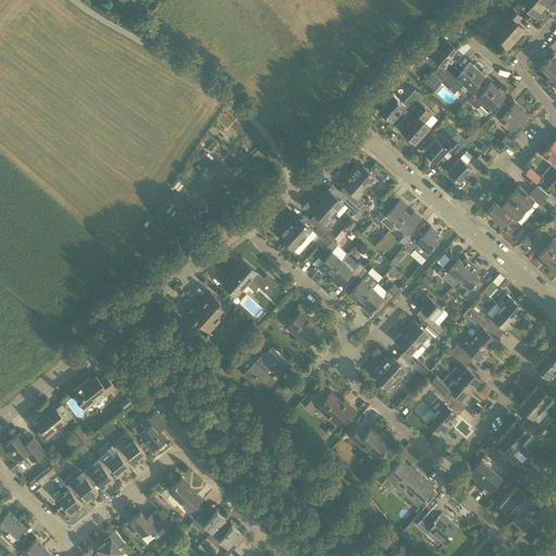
[(517,0),(512,7),(521,15),(527,9),(519,2),(517,0)]
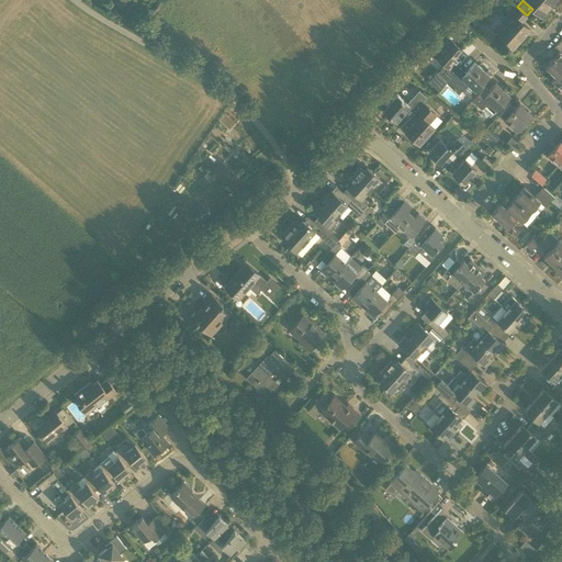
[(541,17),(554,0),(526,0),(525,2),(532,9),(541,17)]
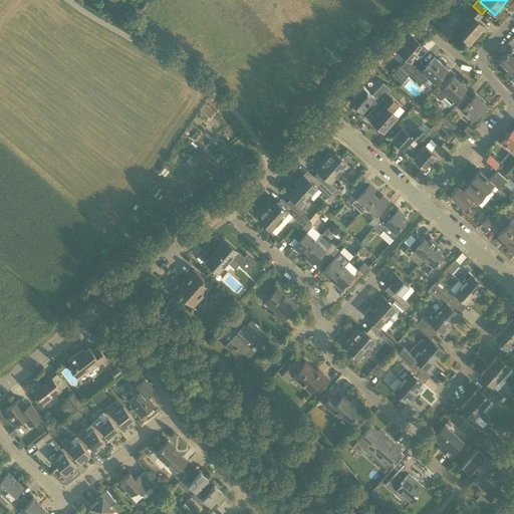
[(469,44),(481,30),(480,29),(483,24),(477,19),(482,14),(473,6),(472,5),(461,17),(464,19),(454,30),(469,44)]
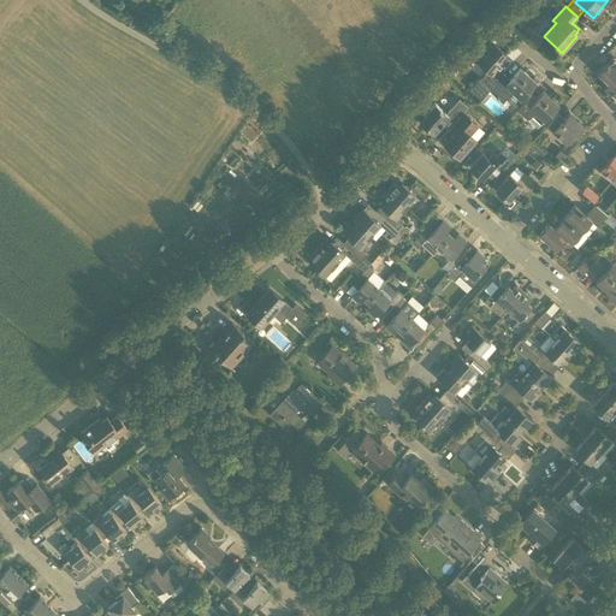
[(490,90),(504,73),(498,69),(503,63),(499,59),(505,53),(492,42),(477,60),(489,71),(480,81),(479,80),(471,89),(480,99),(489,89),(490,90)]
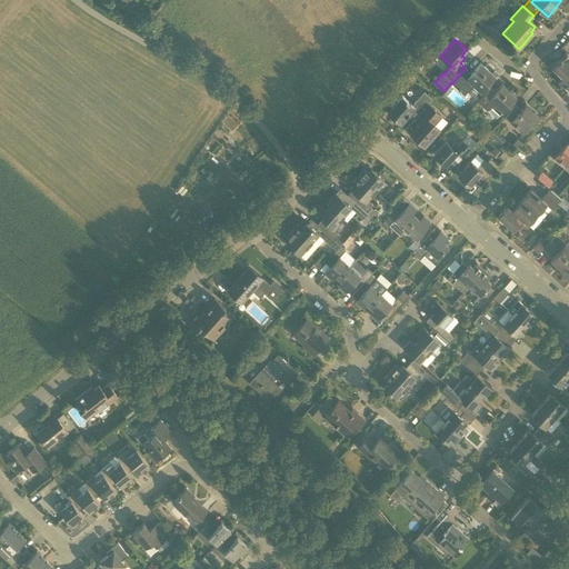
[(562,77),(568,69),(568,53),(566,52),(552,68),(562,77)]
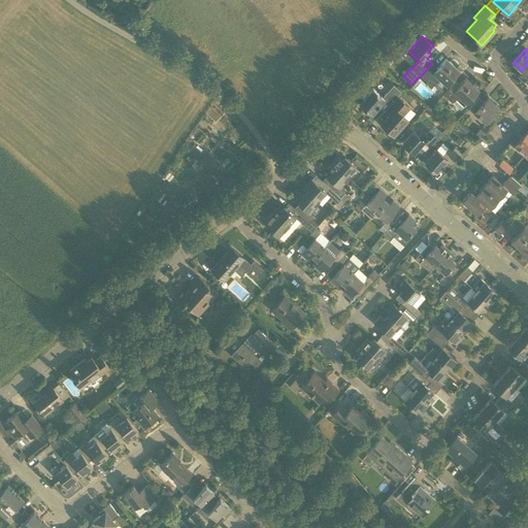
[(457,67),(447,58),(437,68),(432,63),(420,77),(430,87),(439,76),(446,81),(451,76),(454,79),(463,68),(459,65),(457,67)]
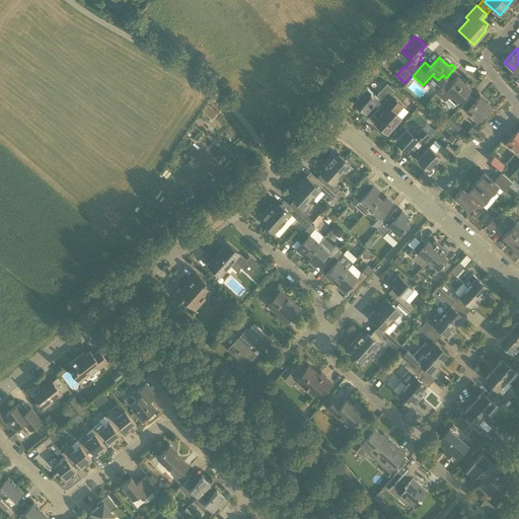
[(518,63),(513,70),(509,75),(518,83),(518,63)]
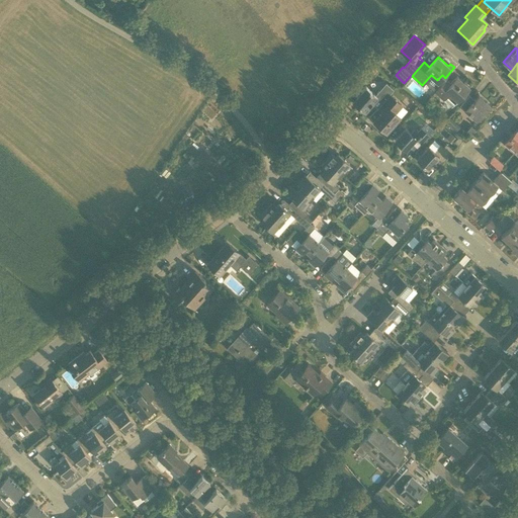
[(469,87),(457,76),(450,83),(446,79),(435,92),(444,100),(451,106),(469,87)]
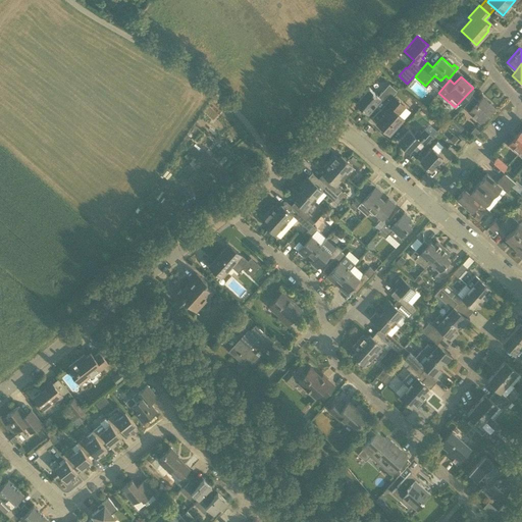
[(375,104),(380,108),(393,95),(396,90),(388,84),(378,96),(369,88),(360,98),(356,103),(367,113),(375,104)]
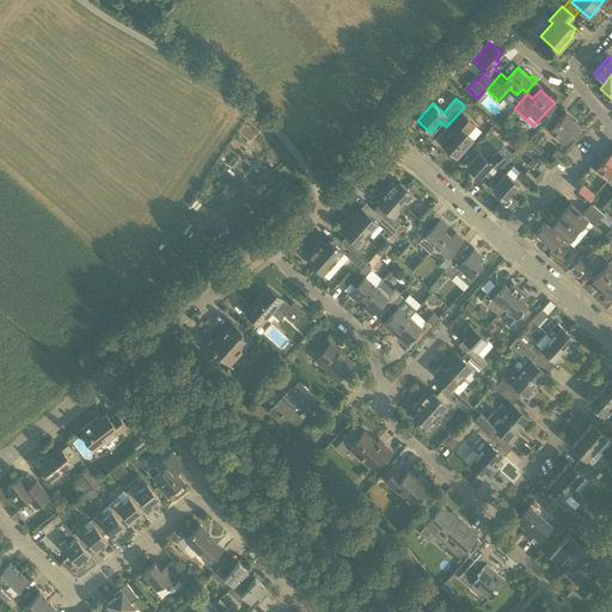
[(460,111),(446,127),(445,128),(451,133),(442,142),(441,142),(456,155),(472,138),(466,133),(475,124),(460,111)]
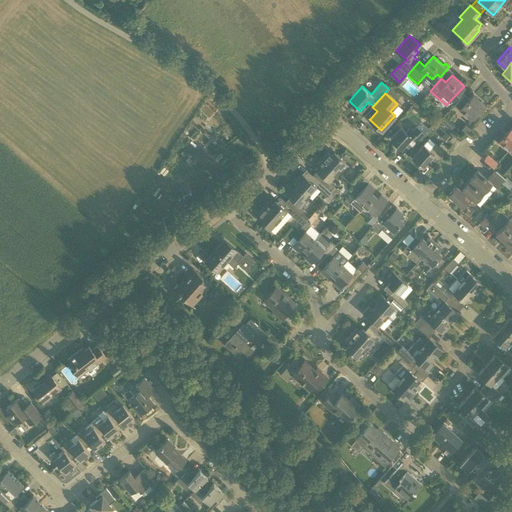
[(484,104),(473,94),(469,98),(464,94),(455,104),(471,119),(484,104)]
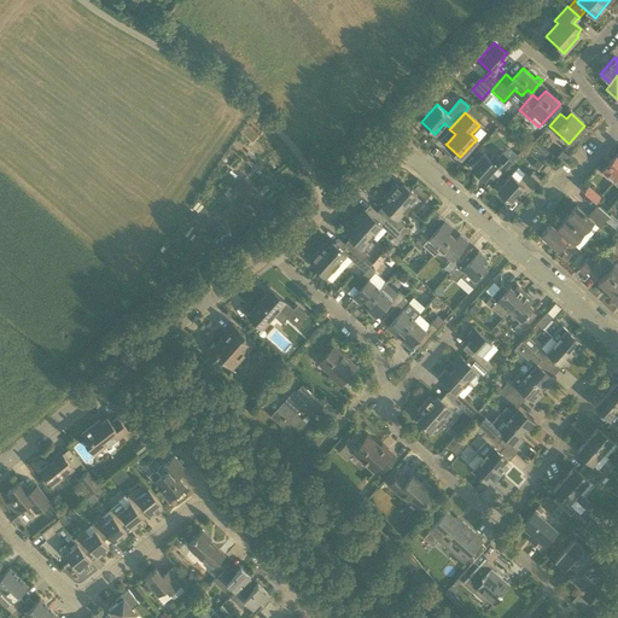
[(512,161),(502,151),(497,158),(493,155),(489,158),(483,153),(471,167),(484,178),(489,173),(495,179),(512,161)]
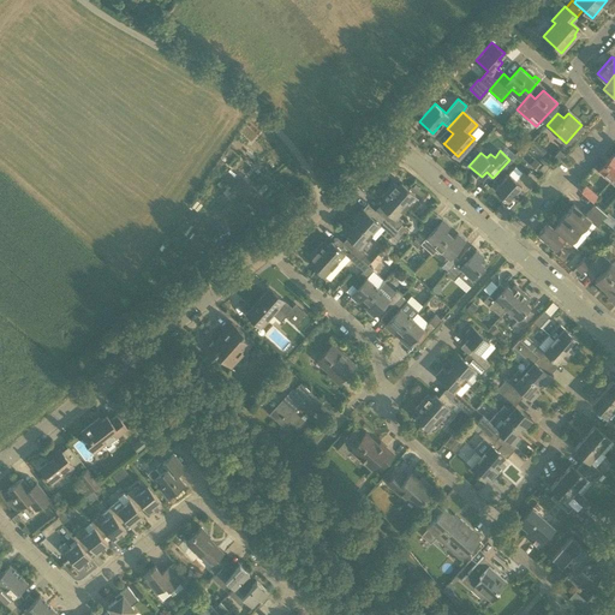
[(610,180),(614,175),(614,174),(614,154),(613,153),(598,171),(610,180)]
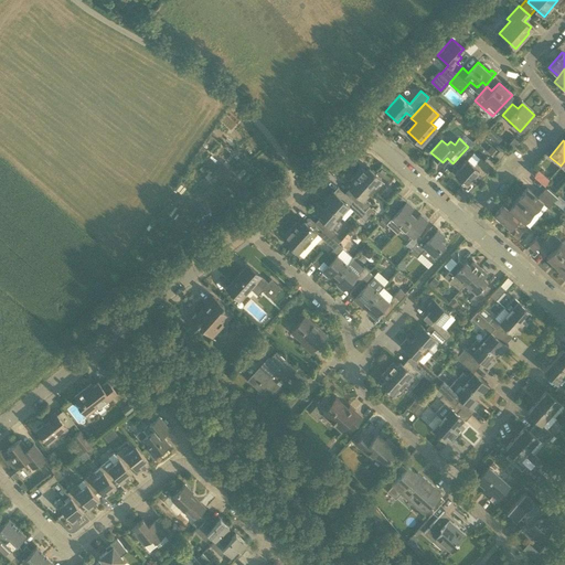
[(491,146),(487,151),(492,157),(498,151),(491,146)]
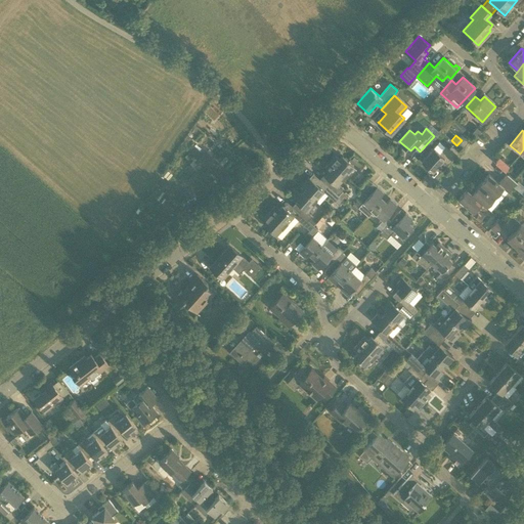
[(460,142),(464,146),(468,141),(464,137),(462,140),(460,142)]
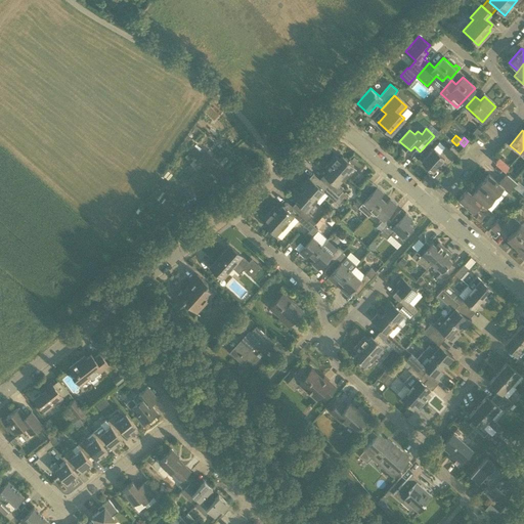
[(459,151),(451,145),(448,149),(445,146),(439,153),(433,147),(422,161),(432,171),(442,160),(447,164),(459,151)]
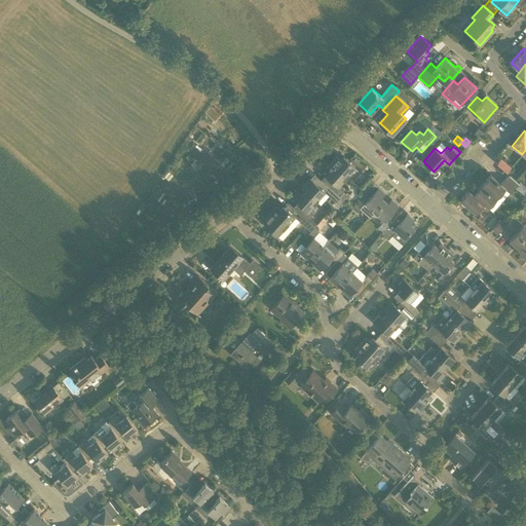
[(355,166),(343,156),(340,159),(336,156),(331,162),(346,177),(355,166)]
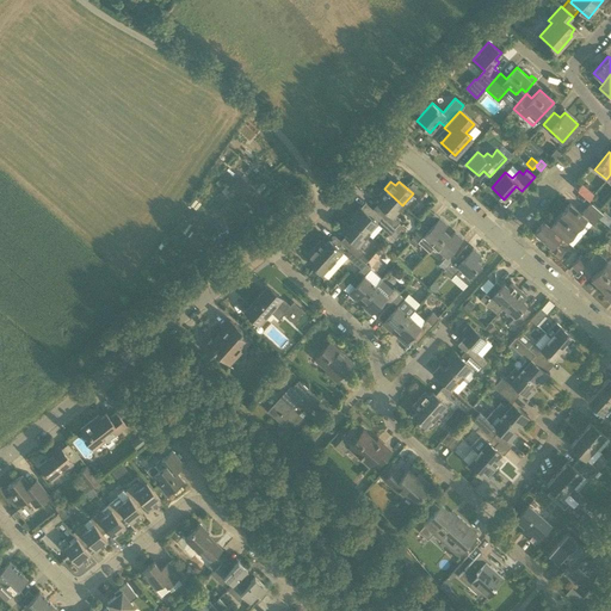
[(588,199),(593,193),(582,184),(578,189),(588,199)]
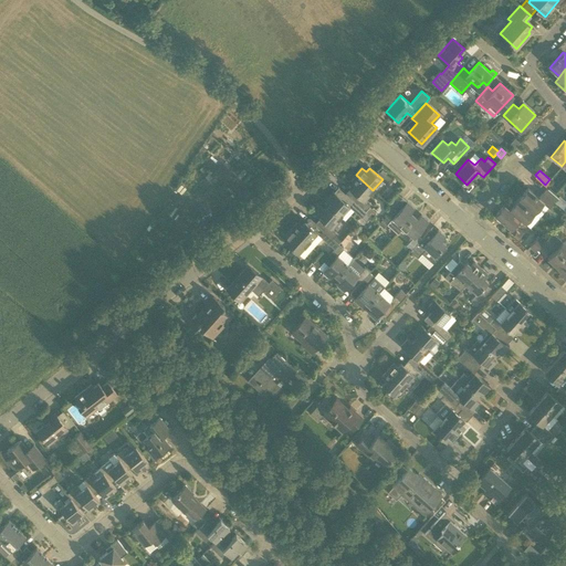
[(365,211),(369,206),(364,200),(373,190),(356,175),(349,181),(354,186),(350,189),(353,190),(348,196),(365,211)]
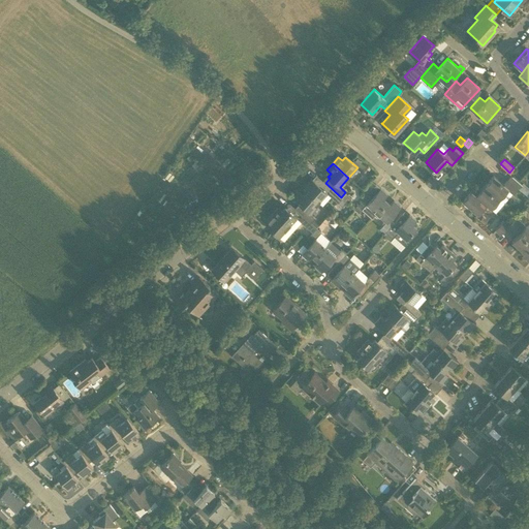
[(485,185),(499,198),(508,189),(511,192),(514,193),(518,188),(508,180),(503,184),(494,175),(485,185)]
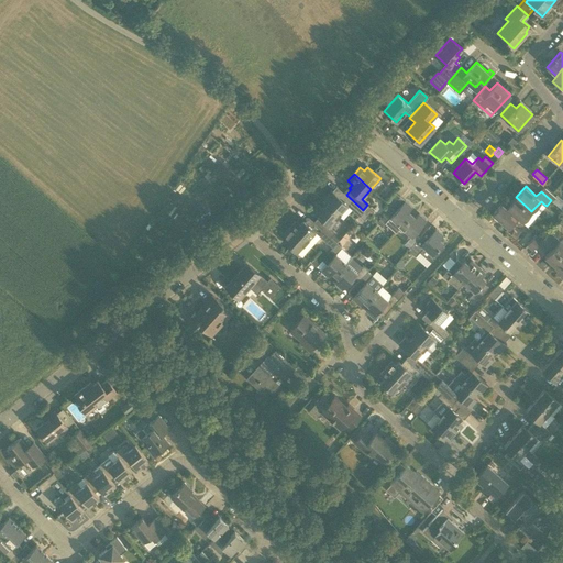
[(541,191),(551,200),(555,196),(545,186),(541,191)]
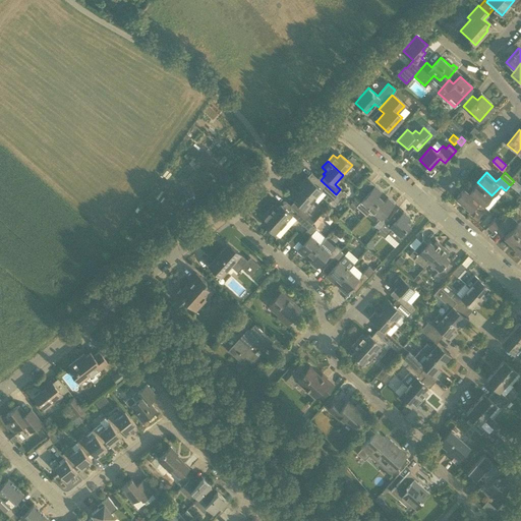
[(313,182),(306,176),(300,182),(304,185),(301,188),(312,198),(322,189),(332,198),(336,194),(321,180),(317,178),(313,182)]
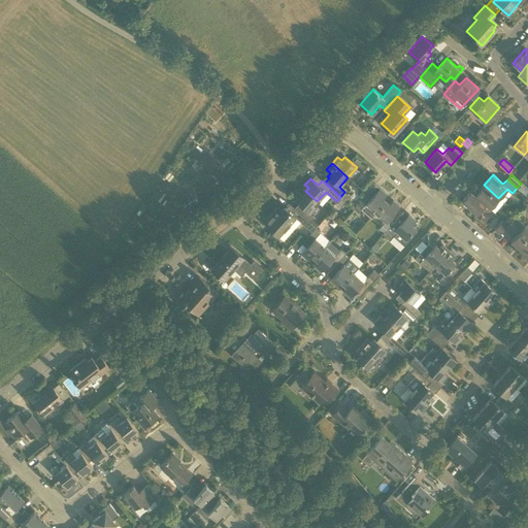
[(364,188),(362,190),(366,194),(375,185),(370,179),(364,188)]
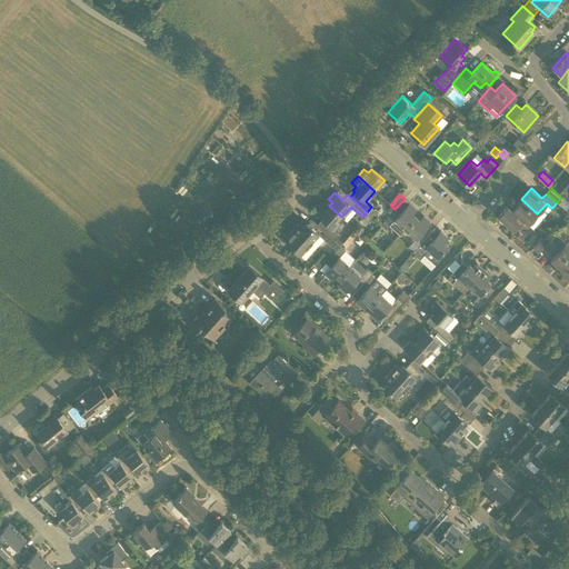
[(409,202),(405,199),(395,209),(388,217),(380,225),(386,229),(389,225),(400,235),(405,229),(406,229),(417,217),(412,213),(417,209),(409,202)]
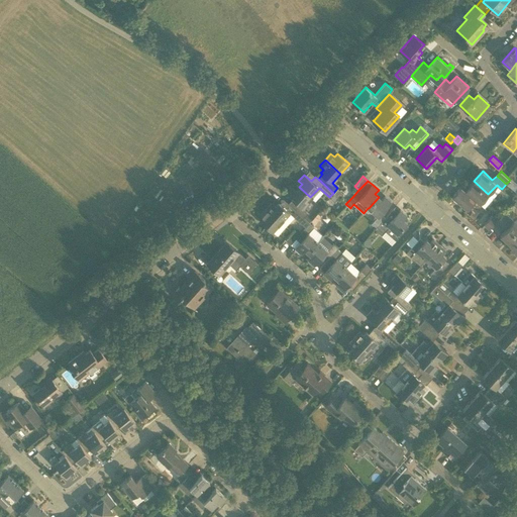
[(488,194),(474,181),(469,186),(467,184),(462,188),(460,186),(460,187),(475,200),(479,204),(488,194)]
